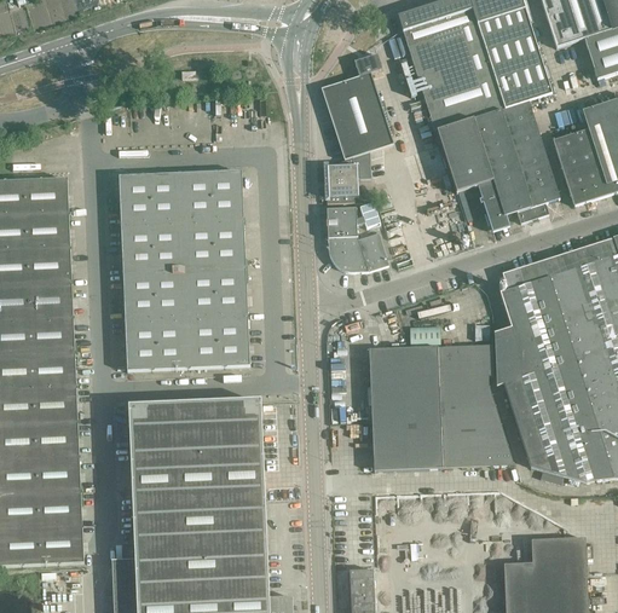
[(402,29),(434,128),(435,128),(527,99),(552,91),(521,0),(438,0),(397,13),(402,29)]
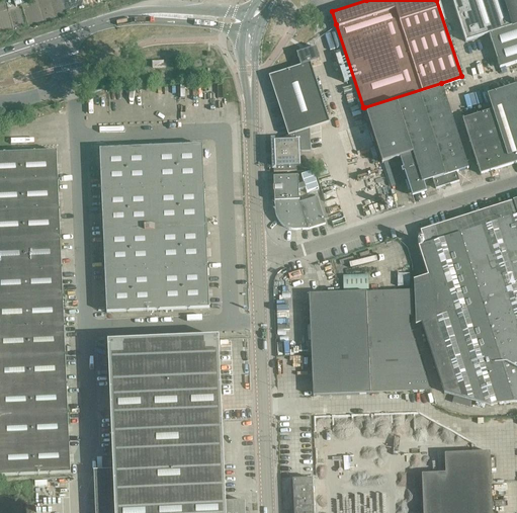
[(499,65),(516,58),(516,0),(452,0),(465,38),(488,30),(499,65)]
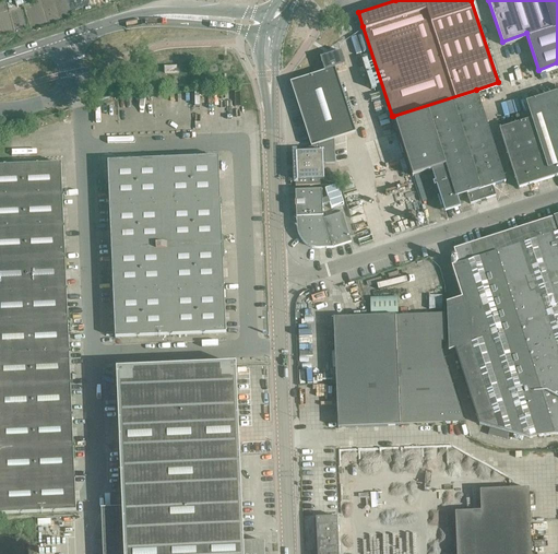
[(319,52),(323,67),(333,63),(344,60),(340,46),(340,47),(320,52),(319,52)]
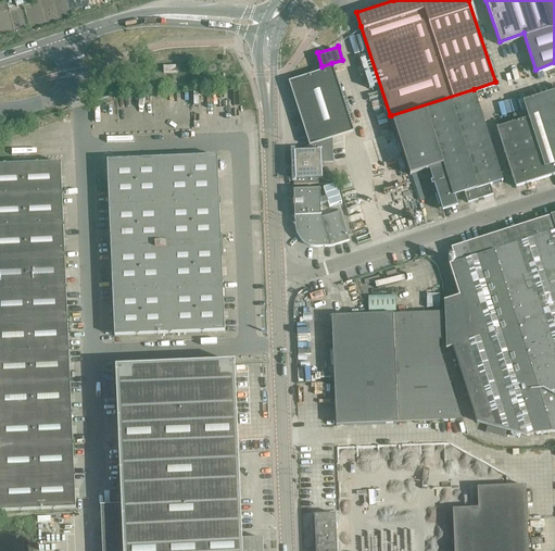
[(353,128),(331,63),(322,66),(288,77),(308,141),(316,139),(353,128)]
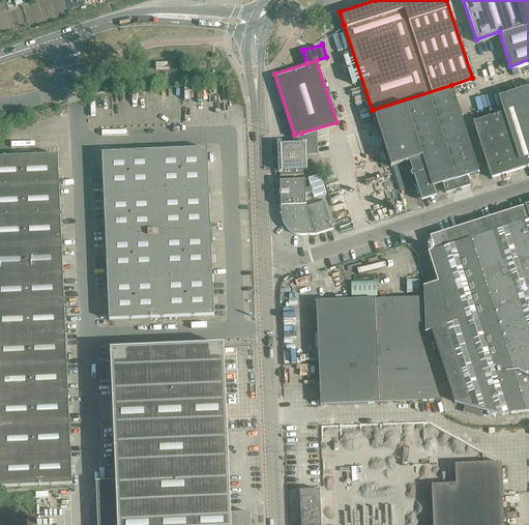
[(472,118),(491,174),(528,161),(528,82),(497,93),(502,109),(472,118)]
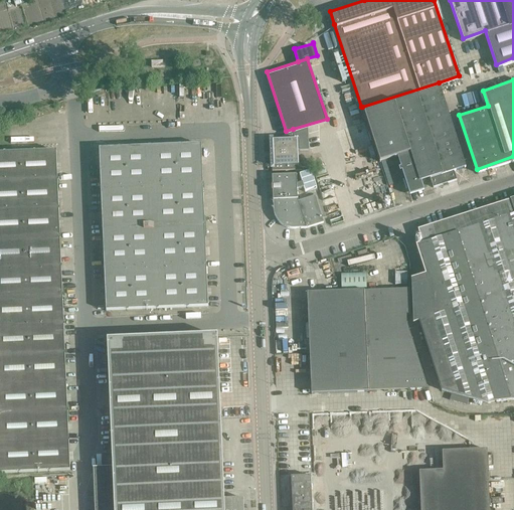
[(439,82),(362,107),(379,159),(398,153),(409,190),(421,186),(418,176),(430,173),(433,183),(456,175),(453,167),(465,163),(439,82)]
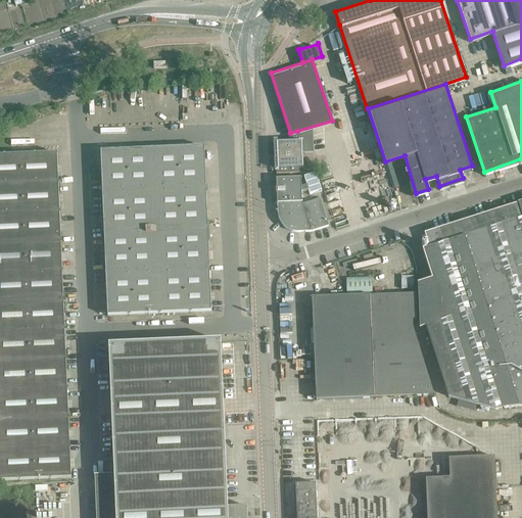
[(275,170),(299,169),(297,131),(290,133),(274,138),(275,170)]
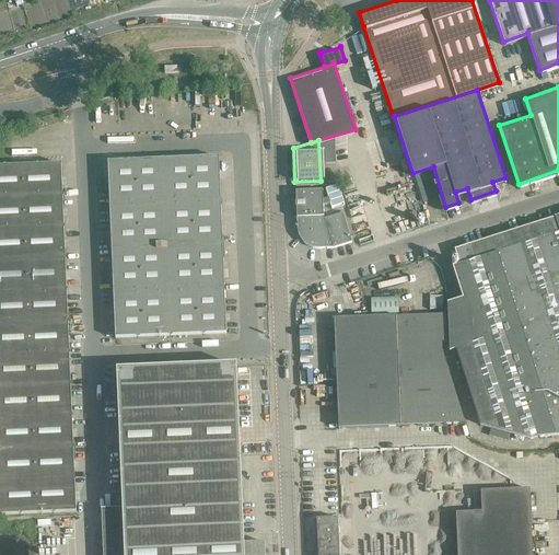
[(218,153),(162,155),(164,199),(220,197),(218,153)]
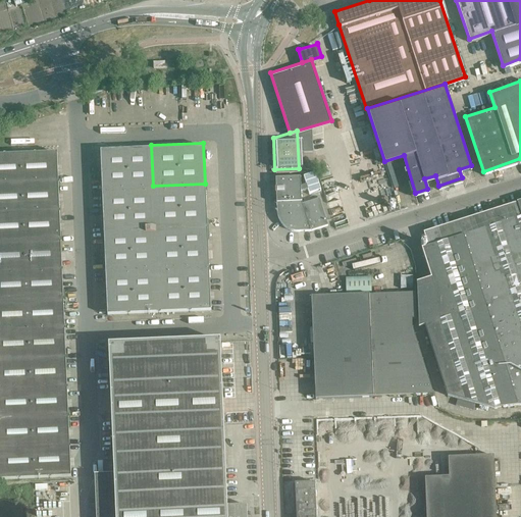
[(100,147),(101,188),(153,186),(151,145),(100,147)]
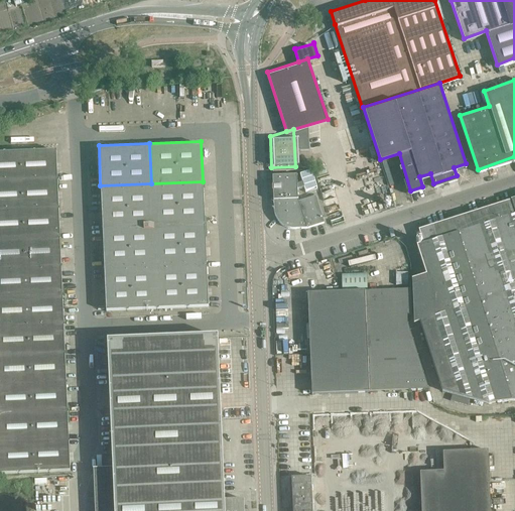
[(0,178),(55,177),(54,147),(0,149),(0,178)]
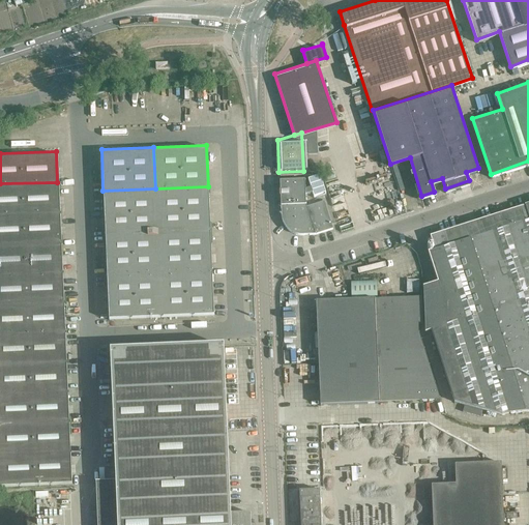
[(307,174),(314,192),(326,188),(321,170),(307,174)]
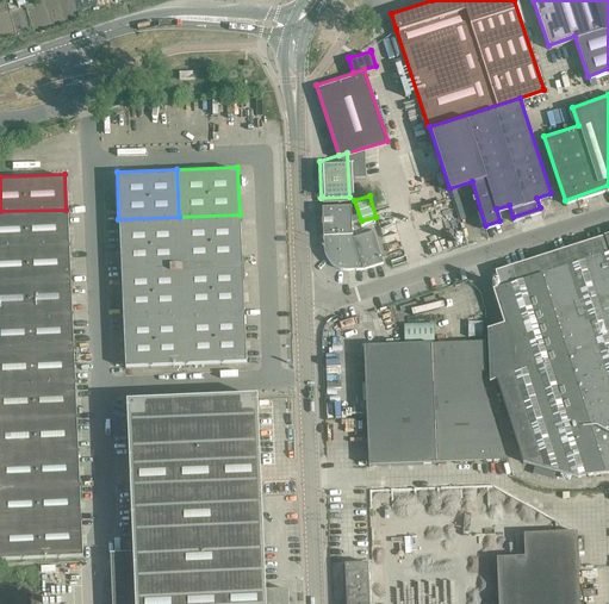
[(321,204),(322,246),(324,250),(327,256),(330,260),(334,263),(339,265),(345,266),(362,265),(381,259),(372,228),(352,234),(350,231),(349,203),(321,204)]
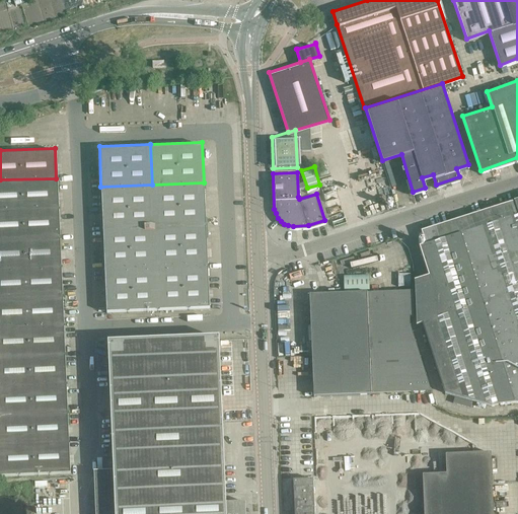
[(56,178),(0,179),(0,209),(57,207),(56,178)]
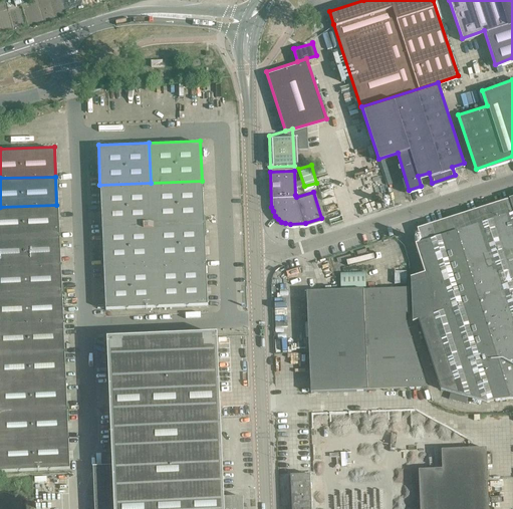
[(202,181),(151,183),(153,223),(203,221),(202,181)]
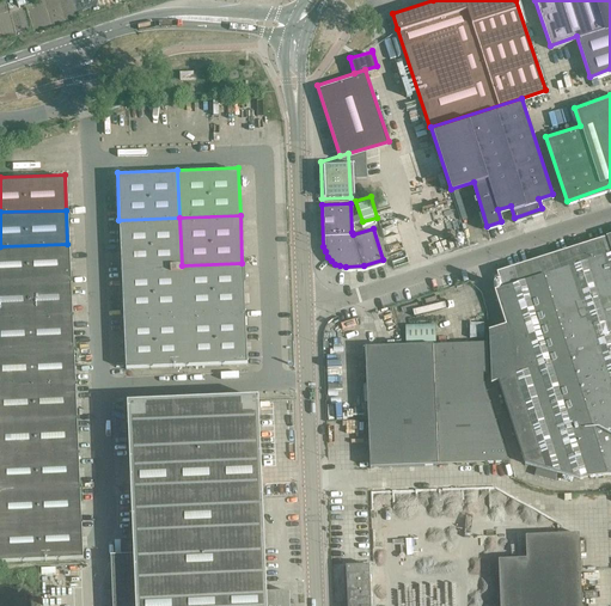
[(179,218),(118,220),(121,268),(182,265),(179,218)]
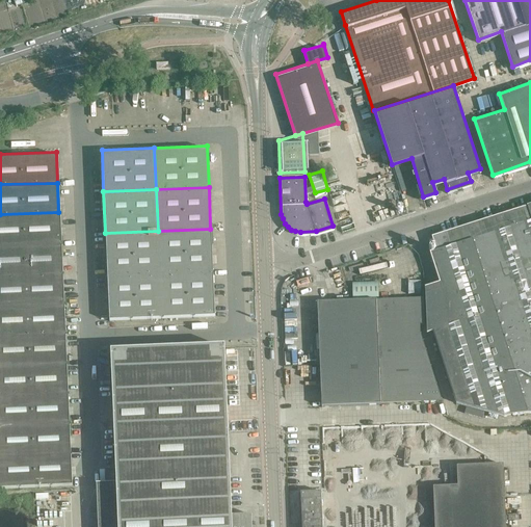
[(530,201),(526,203),(498,212),(448,228),(431,233),(435,247),(429,249),(439,280),(424,285),(426,331),(432,328),(455,399),(503,412),(530,409),(530,201)]
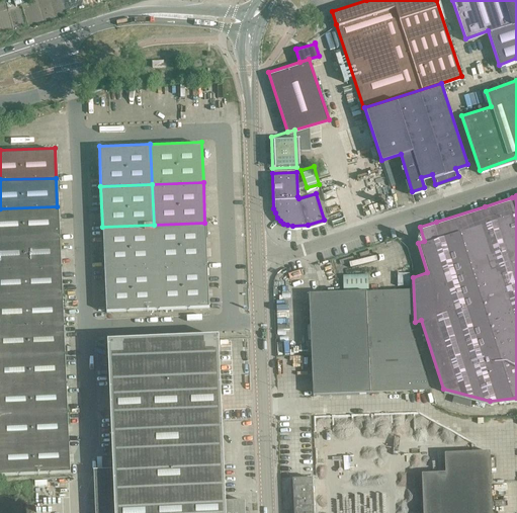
[(57,206),(0,208),(0,238),(59,236),(57,206)]
